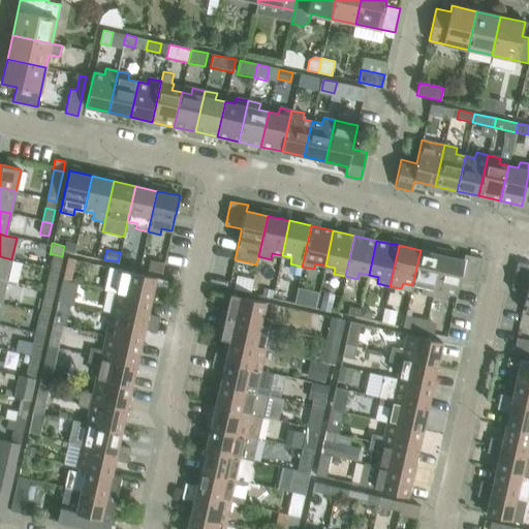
[(433,296),(442,255),(421,250),(412,285),(422,287),(421,293),(433,296)]
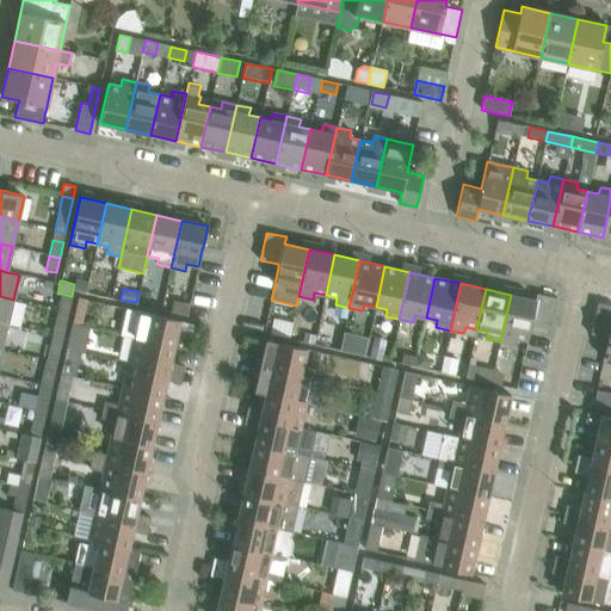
[(150,292),(141,290),(139,302),(148,304),(150,292)]
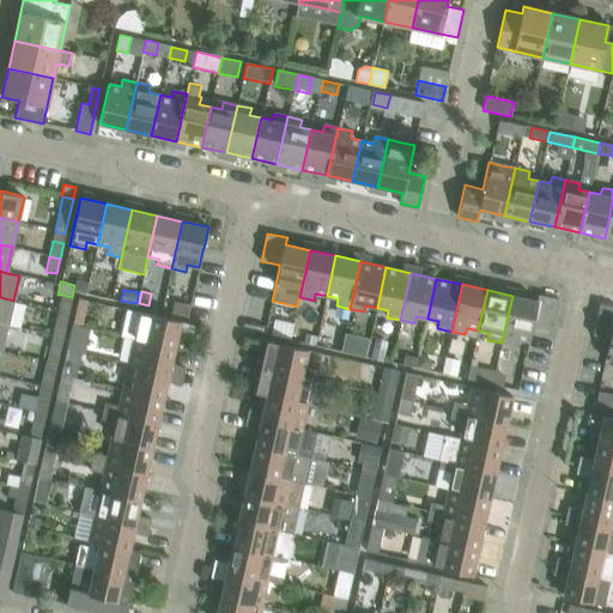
[(68,313),(72,297),(62,295),(58,310),(68,313)]
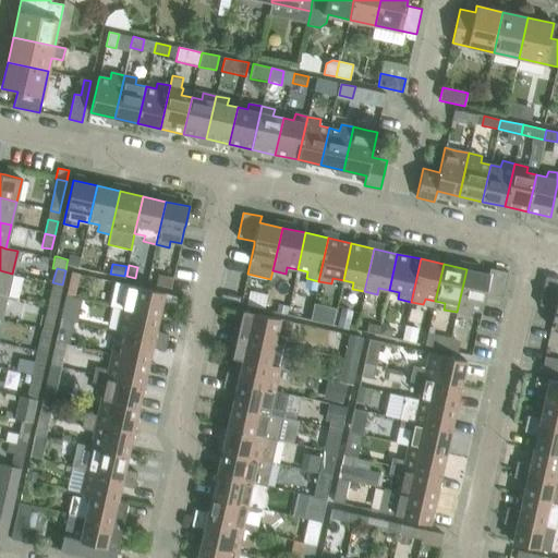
[(488,275),(466,269),(457,312),(469,315),(471,308),(482,312),(485,295),(485,293),(502,298),(508,273),(490,268),(488,275)]
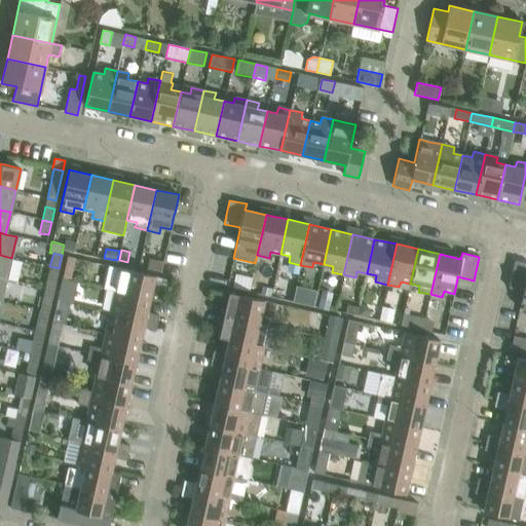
[(11,258),(0,255),(0,277),(6,279),(11,258)]
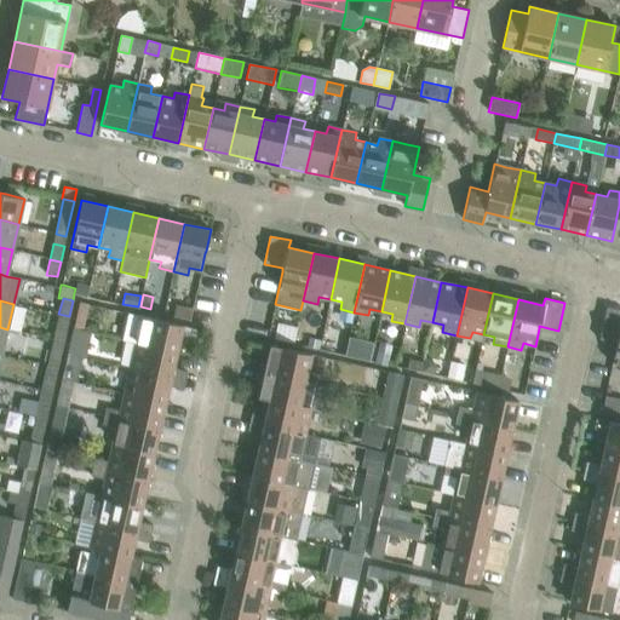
[(190,319),(193,309),(183,306),(181,316),(190,319)]
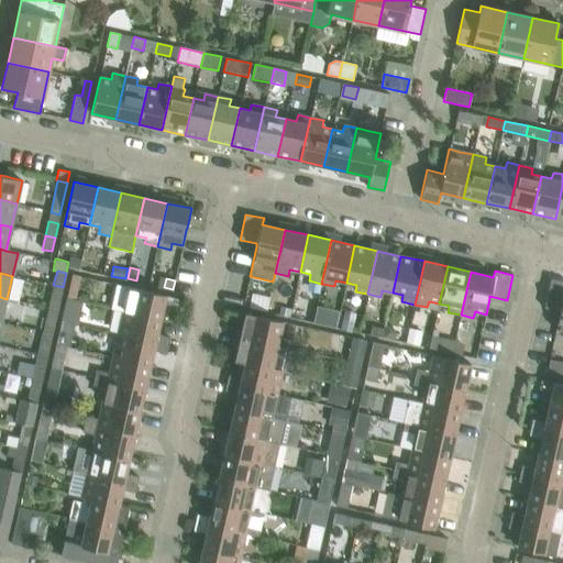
[(59,301),(63,287),(53,285),(50,299),(59,301)]
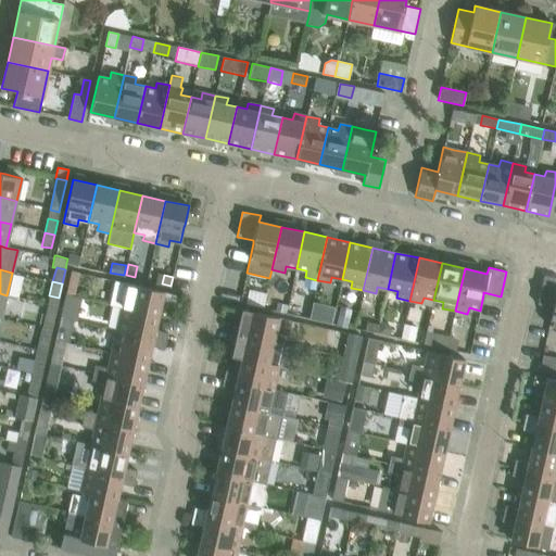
[(122,307),(151,314),(159,315),(159,314),(162,300),(174,303),(176,295),(163,292),(164,292),(126,283),(114,281),(109,304),(122,307)]
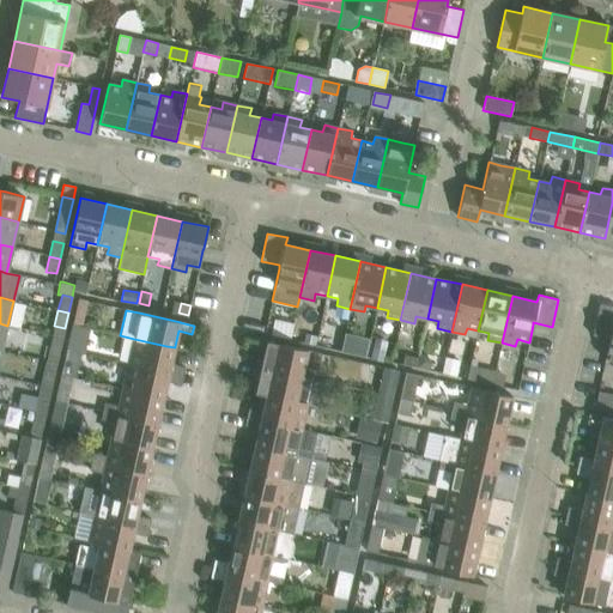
[(317,335),(305,333),(303,343),(315,345),(317,335)]
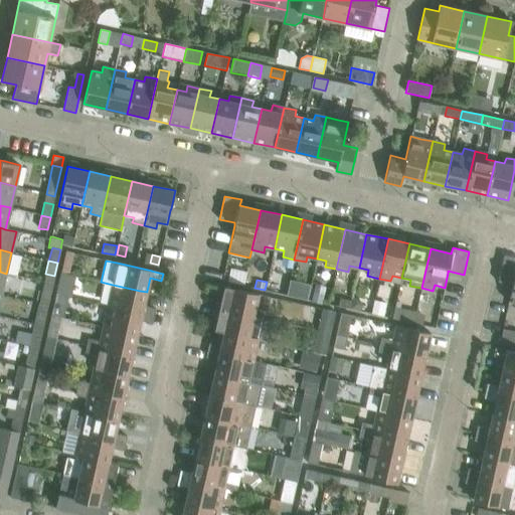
[(287,295),(296,297),(300,282),(290,280),(287,295)]
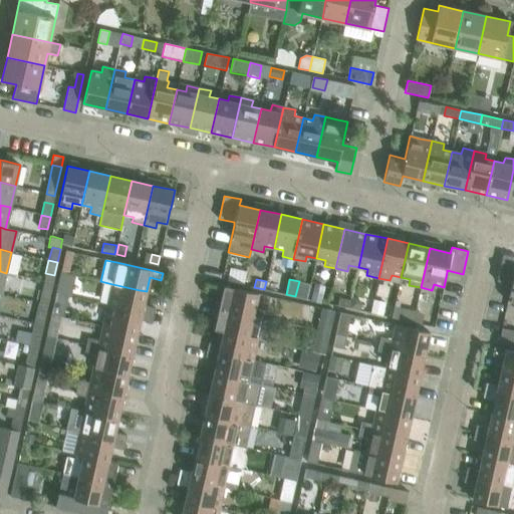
[(143,305),(147,291),(140,290),(112,284),(110,290),(107,305),(154,315),(155,308),(143,305)]
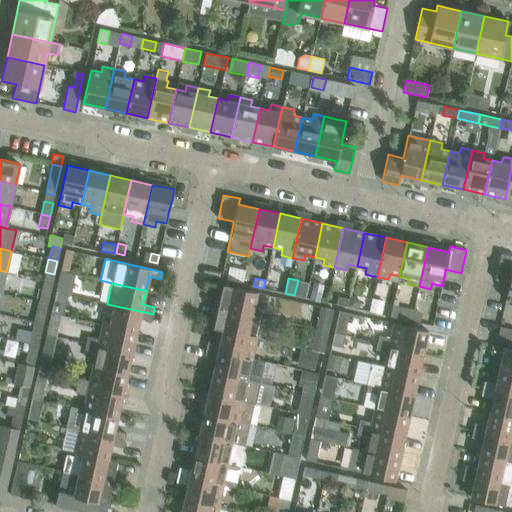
[(254,307),(257,293),(223,285),(218,307),(261,316),(264,317),(265,310),(254,307)]
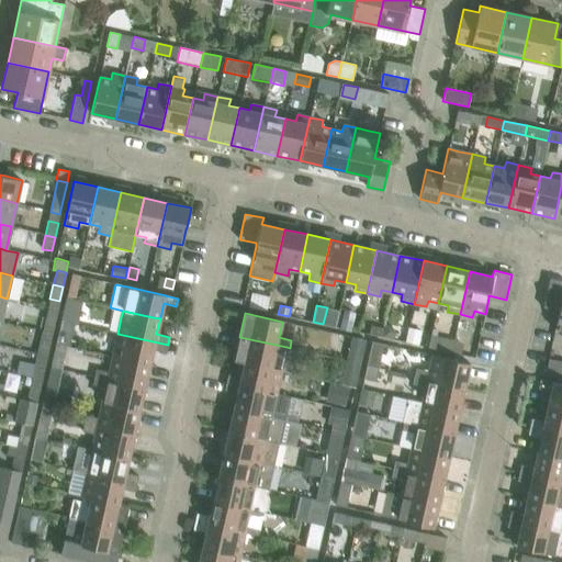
[(46,316),(46,317),(43,330),(52,333),(55,318),(48,317),(46,316)]
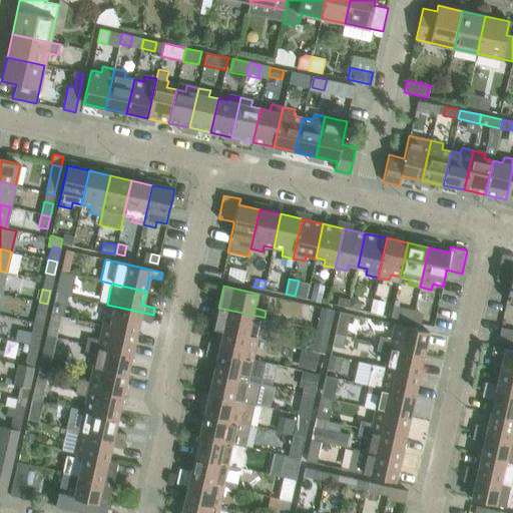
[(323,294),(312,292),(310,300),(321,302),(323,294)]
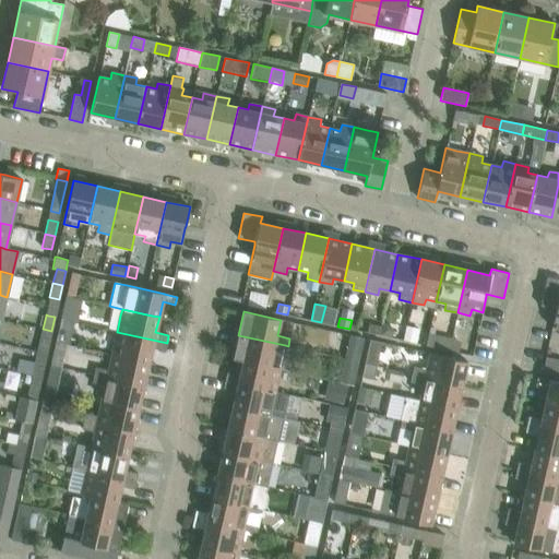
[(60,319),(57,333),(70,336),(73,322),(60,319)]
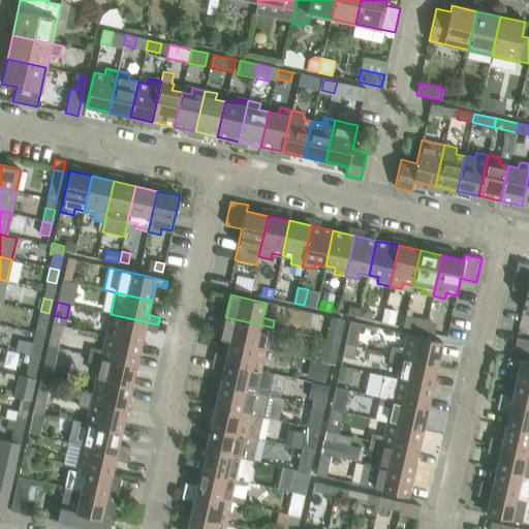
[(362,306),(360,317),(371,319),(372,313),(369,307),(362,306)]
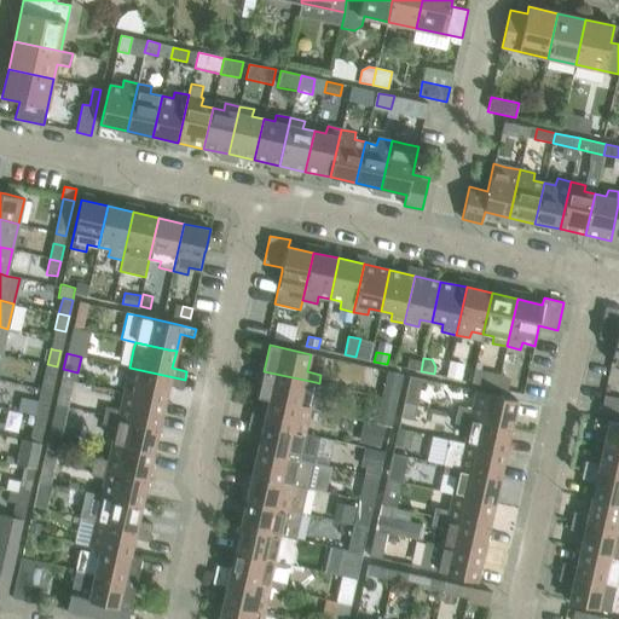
[(408,359),(406,368),(421,371),(422,363),(408,359)]
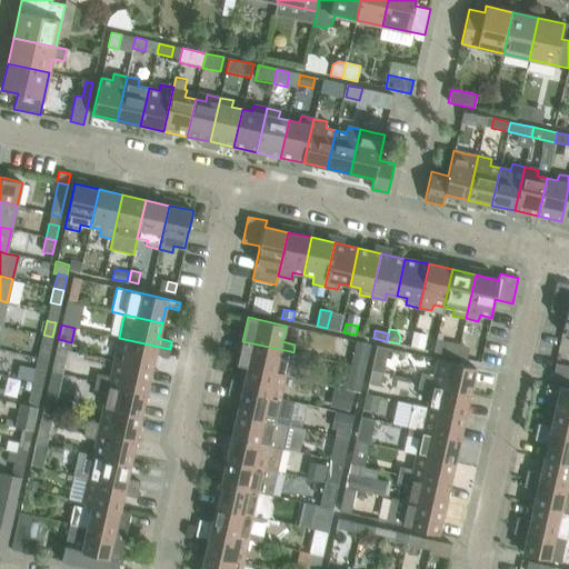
[(410,347),(425,350),(425,349),(427,335),(413,332),(410,346),(410,347)]
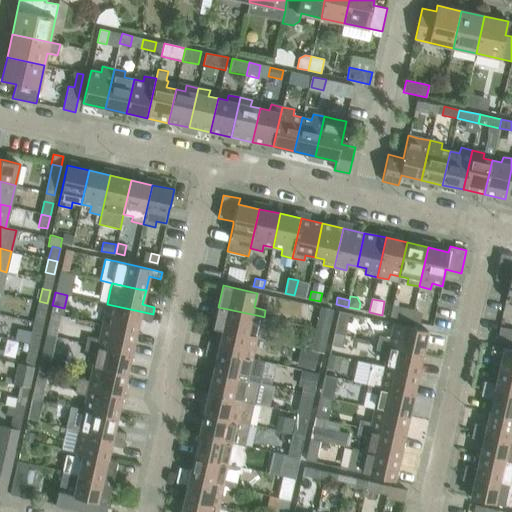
[(47,303),(39,301),(36,314),(45,316),(47,303)]
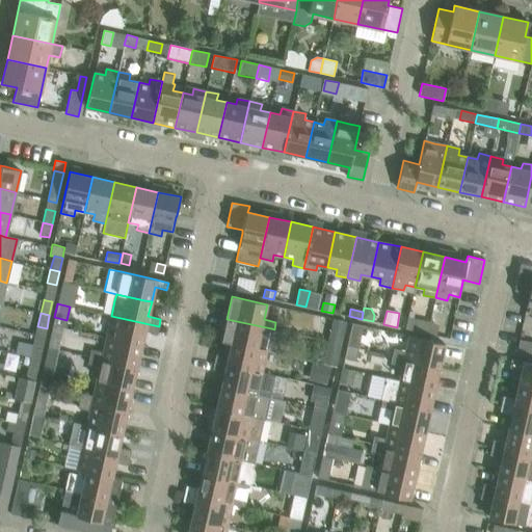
[(111,316),(106,338),(141,346),(144,331),(157,334),(159,326),(111,316)]
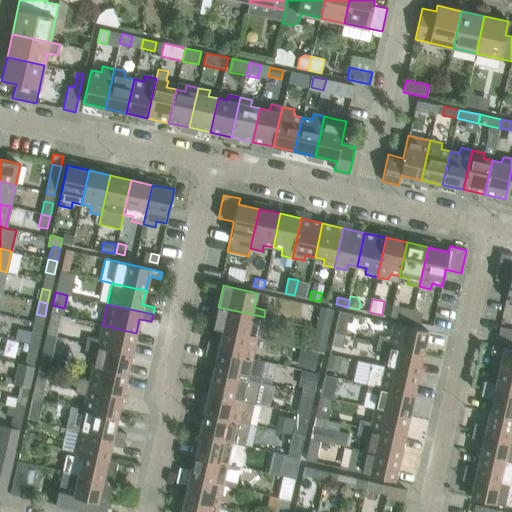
[(390,316),(411,321),(413,311),(392,306),(390,316)]
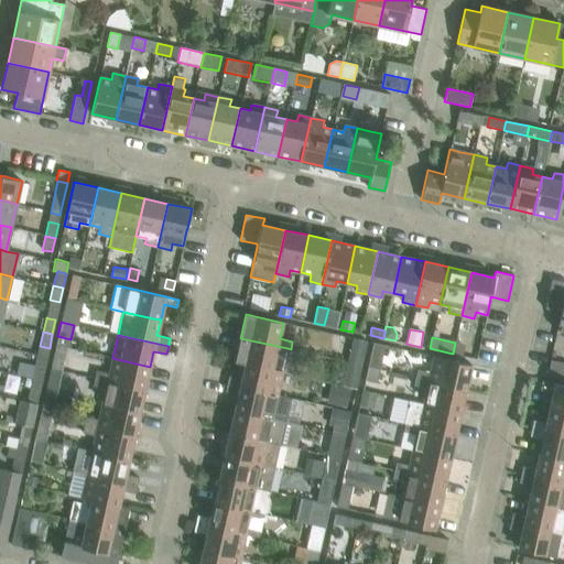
[(283,371),(288,348),(240,338),(235,361),(245,365),(245,364),(272,369),(283,371)]
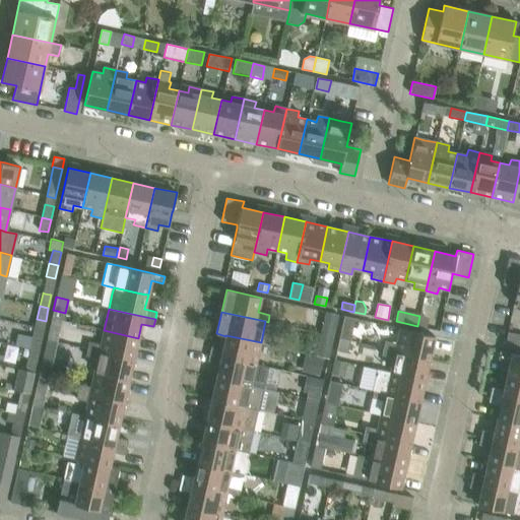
[(338,315),(326,312),(321,334),(333,336),(338,315)]
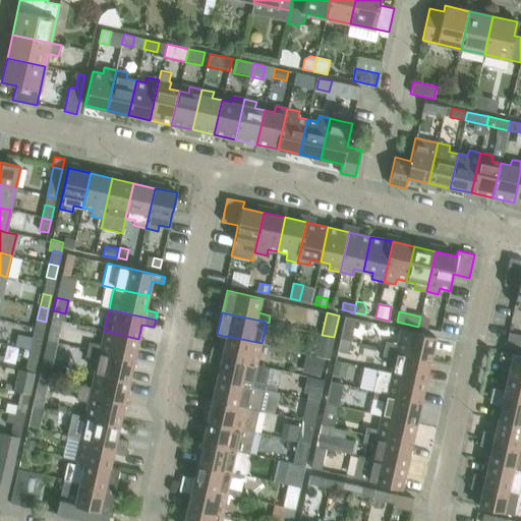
[(355,319),(345,316),(340,339),(350,341),(355,319)]
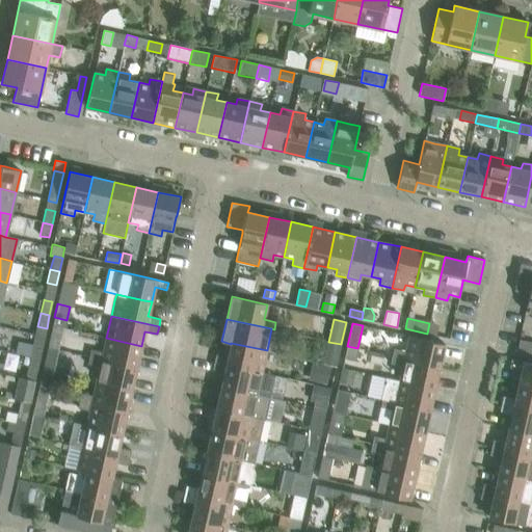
[(429,323),(427,334),(435,336),(437,327),(434,324),(429,323)]
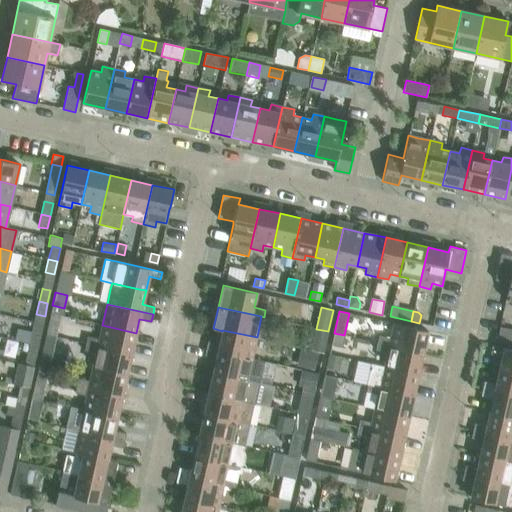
[(49,319),(46,335),(56,337),(59,322),(49,319)]
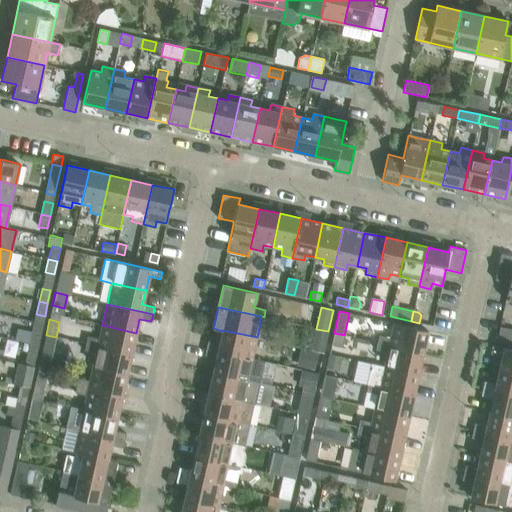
[(379,335),(377,342),(423,353),(428,331),(394,323),(390,338),(379,335)]
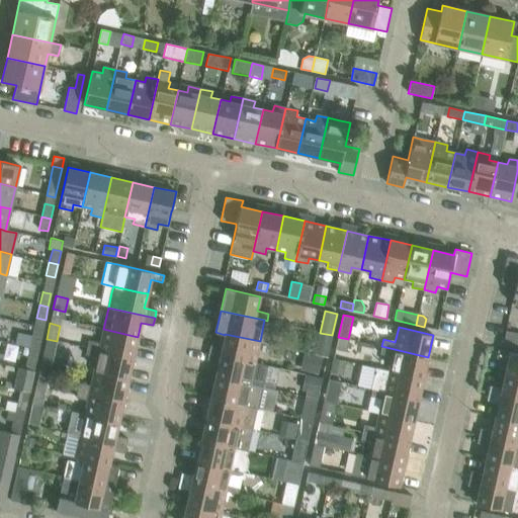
[(88,340),(87,348),(133,358),(138,337),(103,329),(100,343),(88,340)]
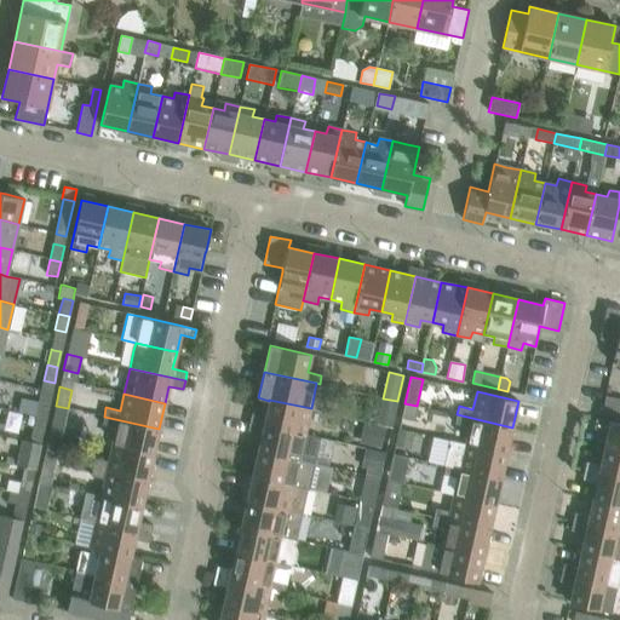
[(397,401),(383,399),(378,420),(377,424),(391,426),(397,401)]
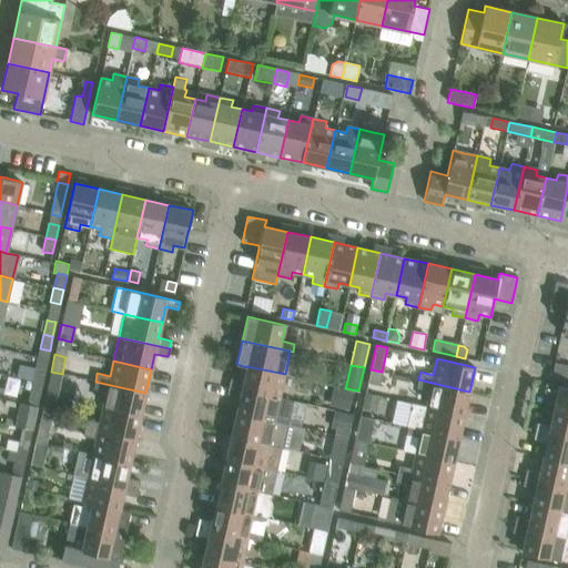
[(230,378),(229,386),(280,398),(285,374),(274,372),(246,366),(246,367),(243,382),(230,378)]
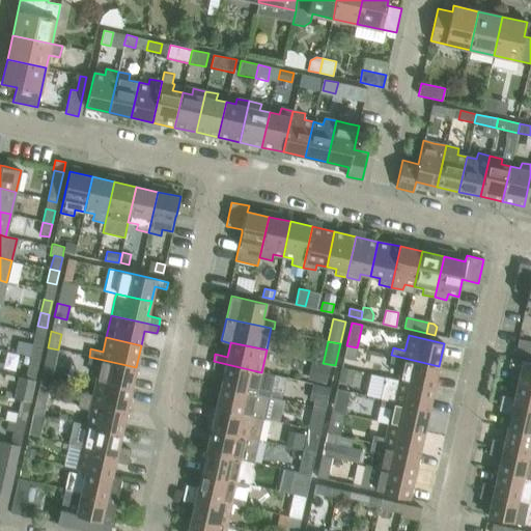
[(516,342),(514,353),(524,355),(527,344),(516,342)]
